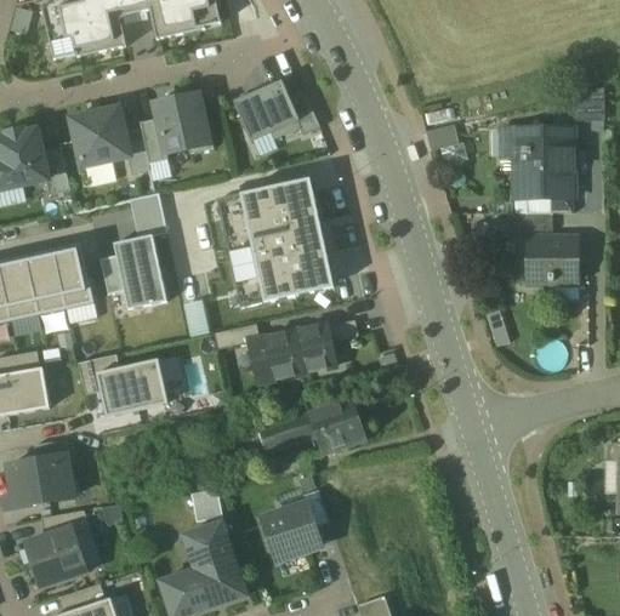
[(52,0),(41,3),(50,41),(73,36),(77,56),(125,45),(119,15),(149,9),(157,38),(205,27),(200,9),(216,5),(215,0),(52,0)]
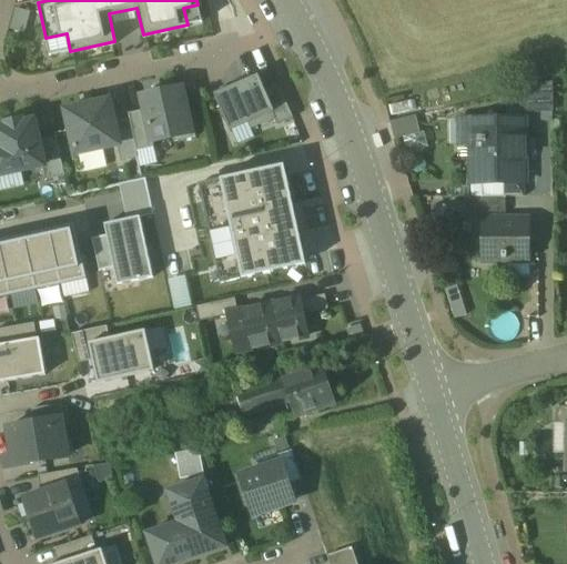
[(16,24),(27,26),(29,6),(18,4),(16,24)]
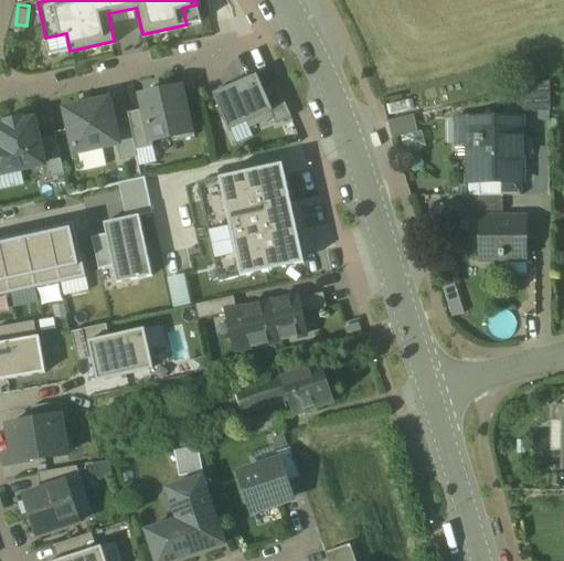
[(256,72),(212,91),(227,127),(246,119),(248,125),(273,115),(275,114),(272,108),(263,86),(256,72)]
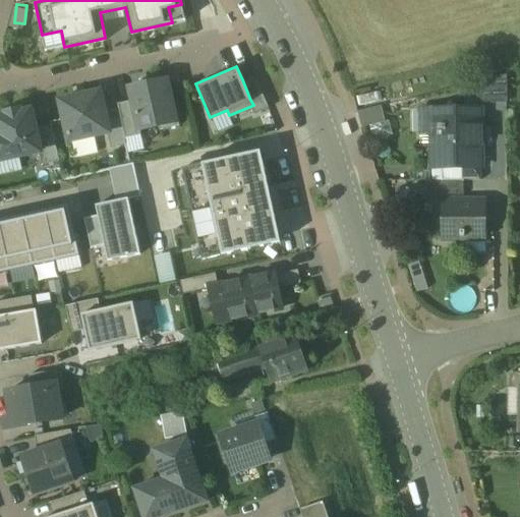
[(506,72),(476,79),(477,101),(507,100),(506,72)]
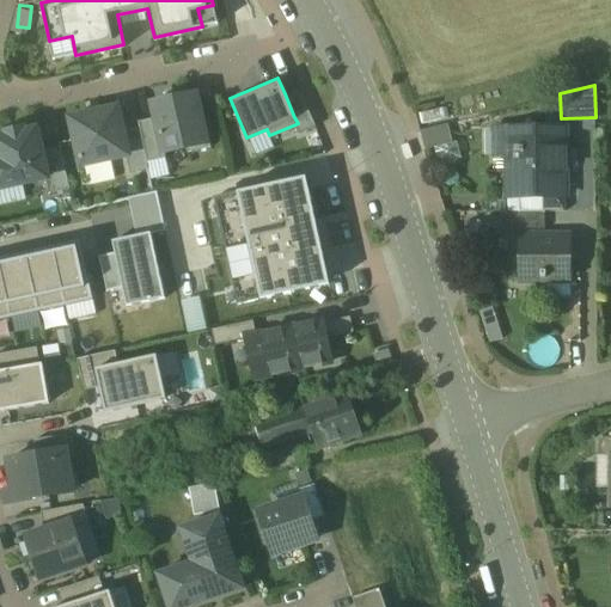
[(298,130),(315,123),(299,87),(285,93),(294,117),(298,123),(295,124),(298,130)]
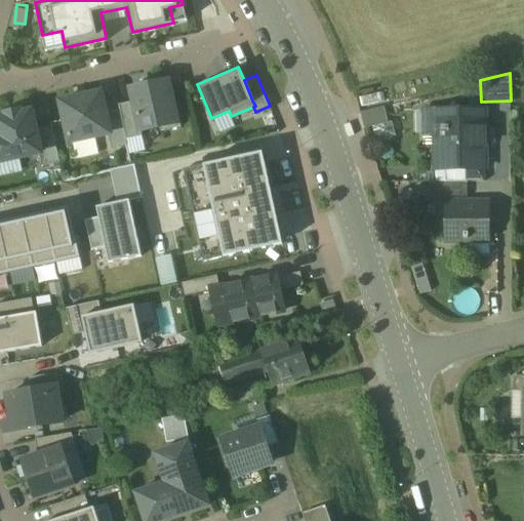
[(129,86),(132,98),(138,128),(140,128),(159,124),(160,128),(179,124),(175,102),(173,103),(167,77),(129,86)]
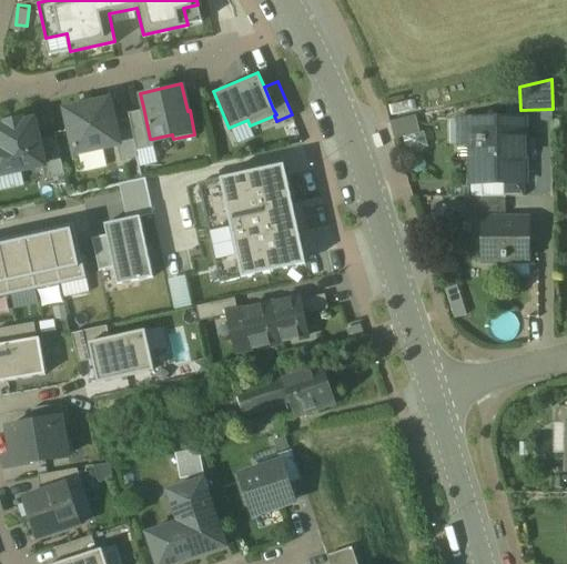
[(108,97),(64,107),(74,151),(117,141),(118,141),(113,119),(108,97)]
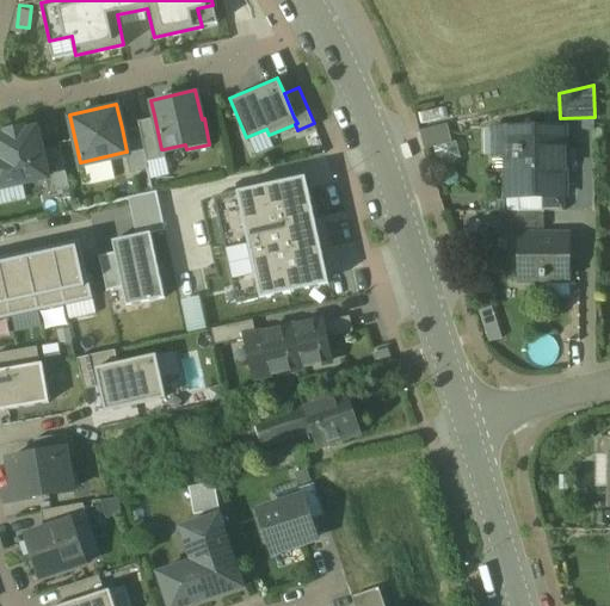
[(165,154),(164,149),(161,149),(154,115),(137,118),(139,124),(146,159),(165,154)]
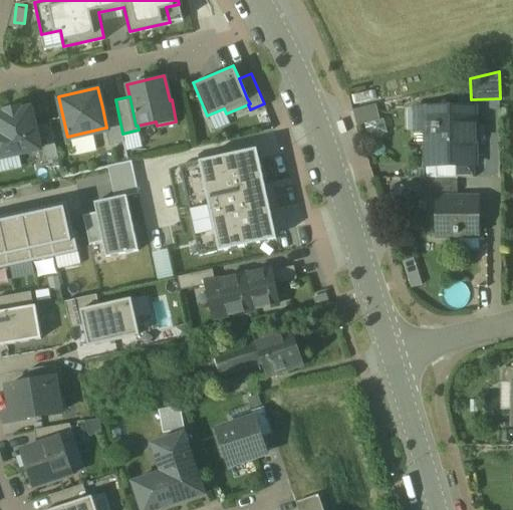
[(375,102),(352,107),(356,123),(379,117),(375,102)]
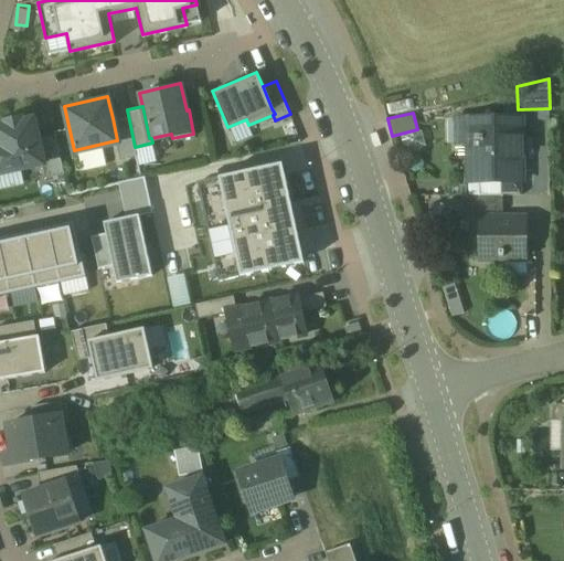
[(128,115),(113,118),(117,140),(116,140),(119,158),(136,154),(128,115)]
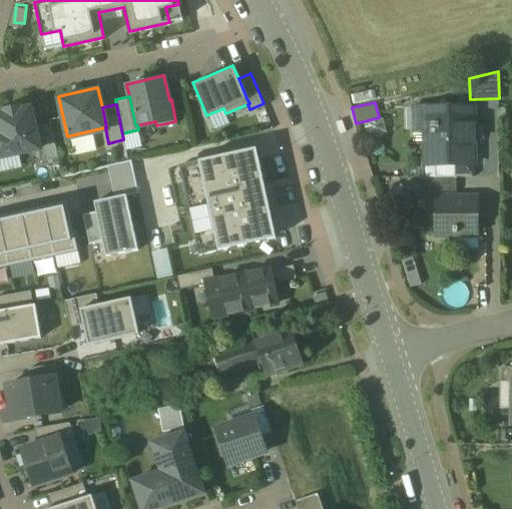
[(473,104),(415,105),(415,128),(425,128),(425,155),(446,155),(446,163),(473,163),(473,104)]
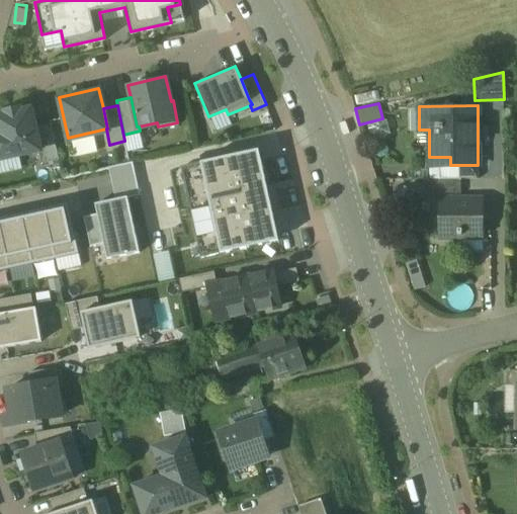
[(5,112),(0,113),(0,157),(37,149),(39,148),(34,125),(30,106),(20,109),(19,106),(4,109),(5,112)]
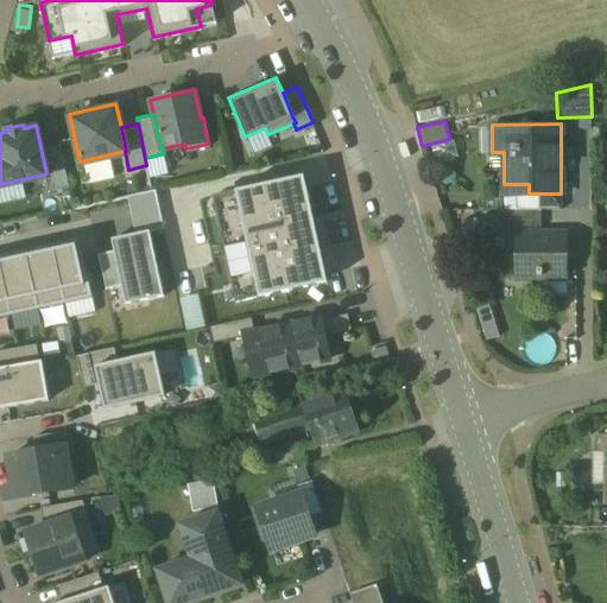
[(59,143),(40,147),(46,173),(44,175),(48,189),(68,184),(59,143)]
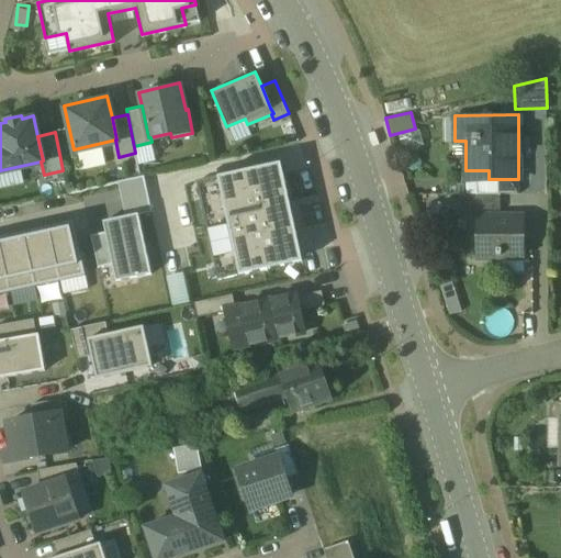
[(301,259),(280,160),(197,179),(217,278),(301,259)]
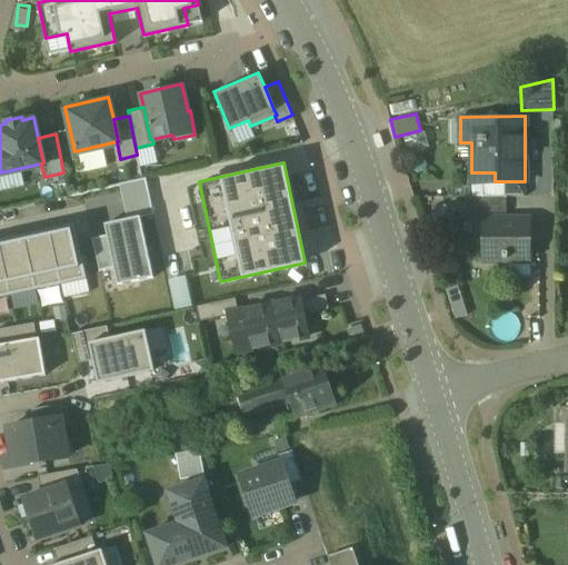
[(151,212),(143,178),(131,180),(138,215),(151,212)]
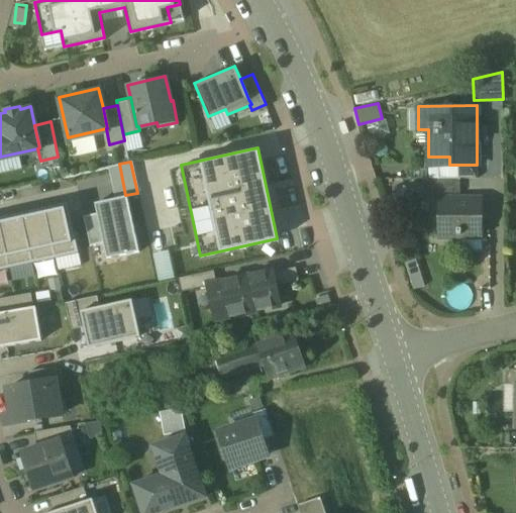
[(459,177),(424,177),(424,192),(459,192),(459,177)]
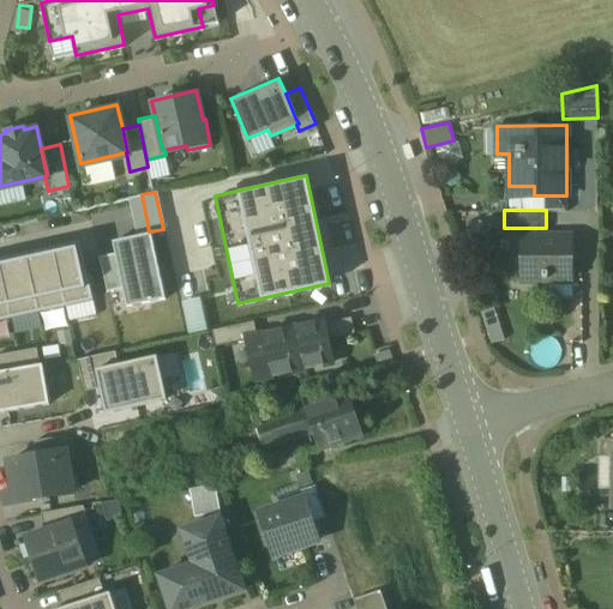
[(163,295),(149,231),(113,240),(122,284),(138,282),(142,300),(163,295)]
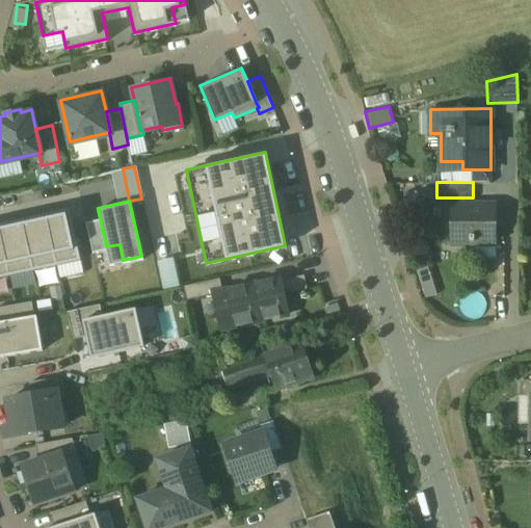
[(495,203),(450,202),(451,242),(452,241),(453,239),(469,239),(469,241),(494,241),(496,241),(495,203)]
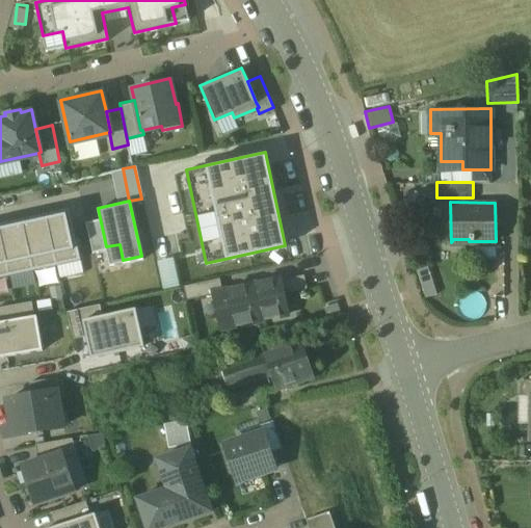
[(69,210),(46,215),(56,264),(80,259),(69,210)]
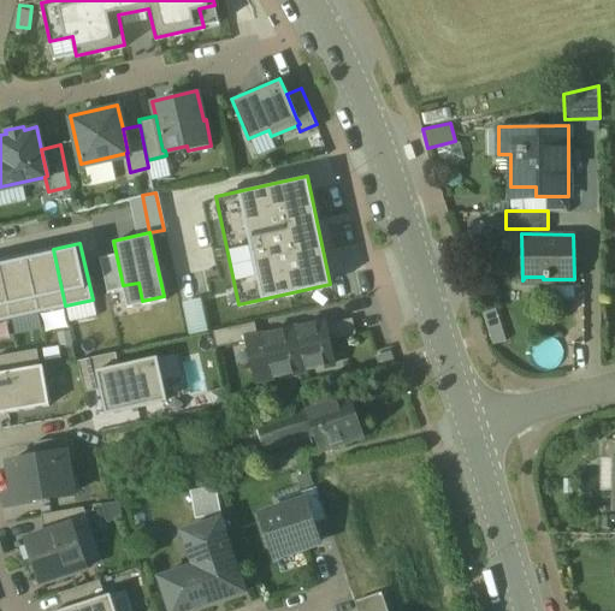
[(53,249),(25,255),(37,312),(65,306),(53,249)]
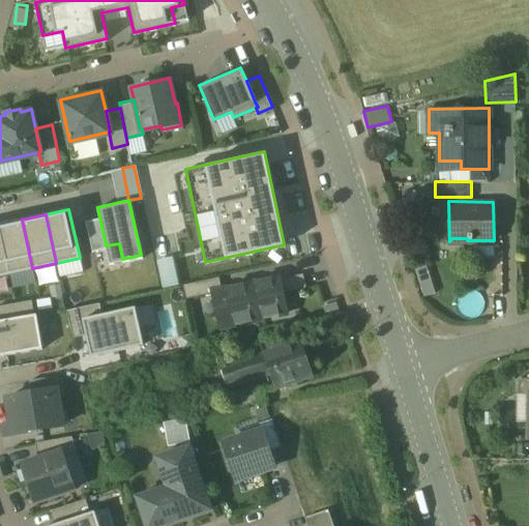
[(22,220),(0,224),(0,233),(8,273),(32,268),(22,220)]
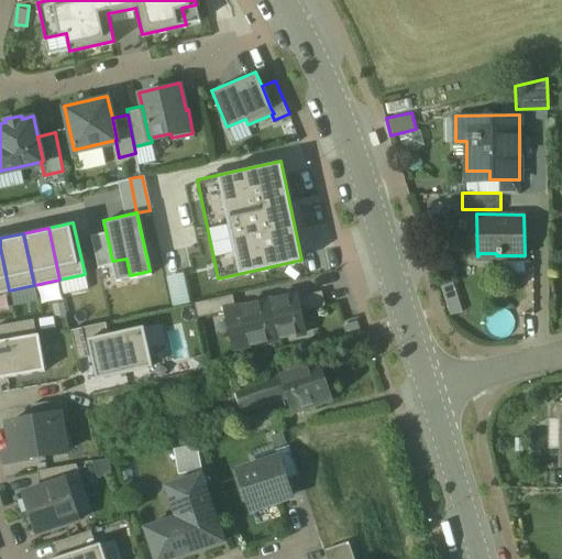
[(0,293),(9,291),(0,248),(0,293)]
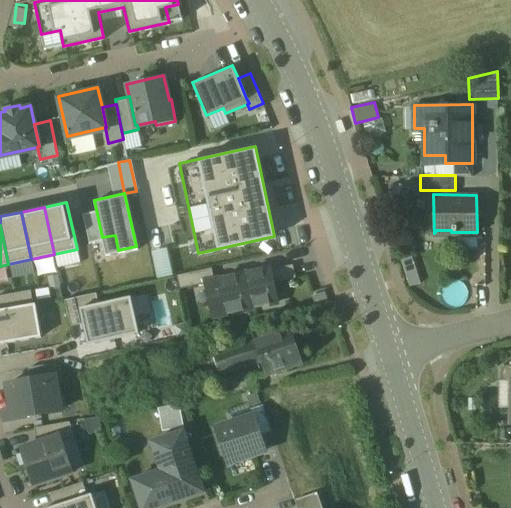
[(292,262),(268,267),(271,281),(295,276),(292,262)]
